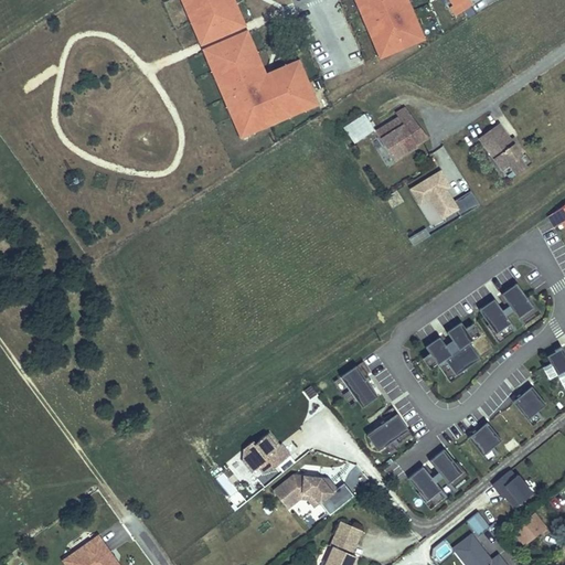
[(182,0),(236,140),(320,108),(301,60),(266,73),(237,0),(182,0)]
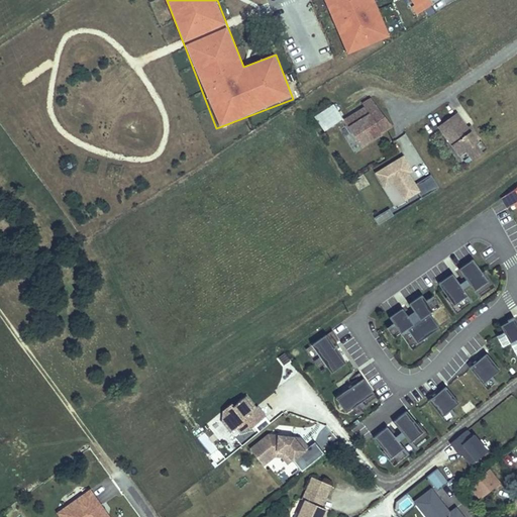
[(321,0),(343,56),(388,39),(373,0),(321,0)]
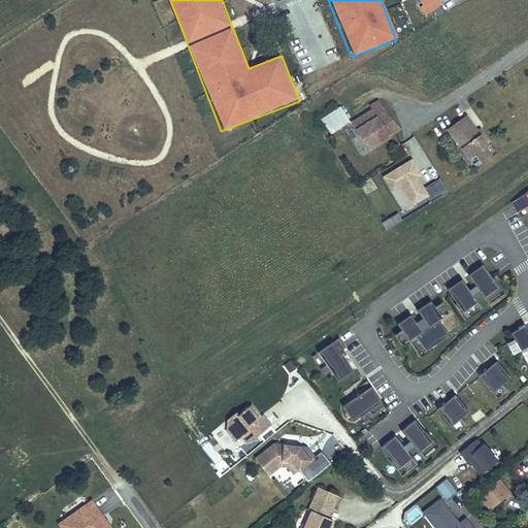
[(416,0),(423,12),(443,0),(416,0)]
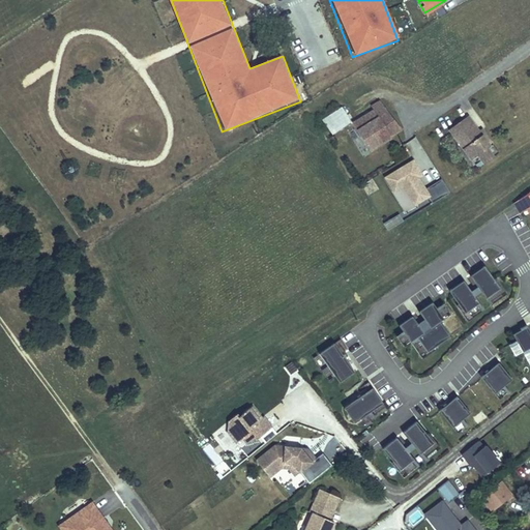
[(443,87),(440,81),(434,84),(437,90),(443,87)]
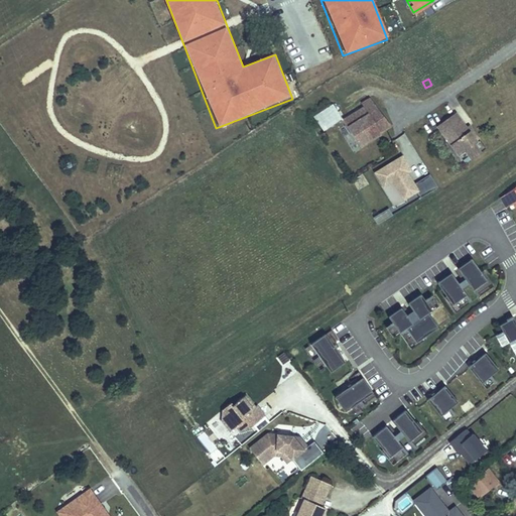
[(370,98),(362,104),(364,107),(373,102),(370,98)]
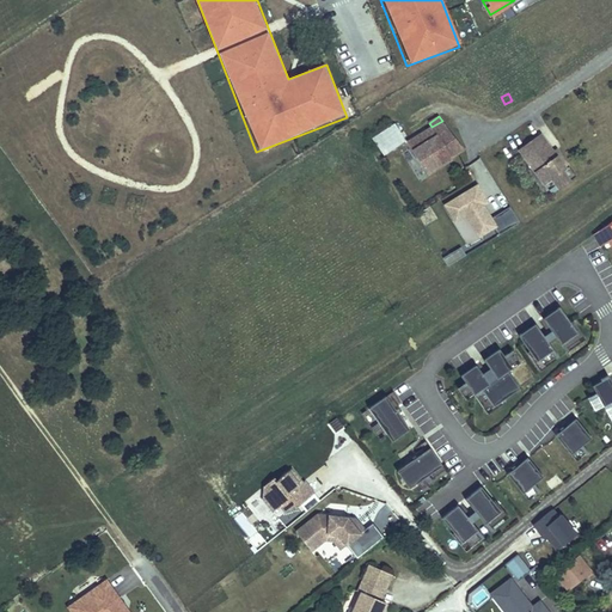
[(463,148),(442,121),(432,127),(451,155),(463,148)]
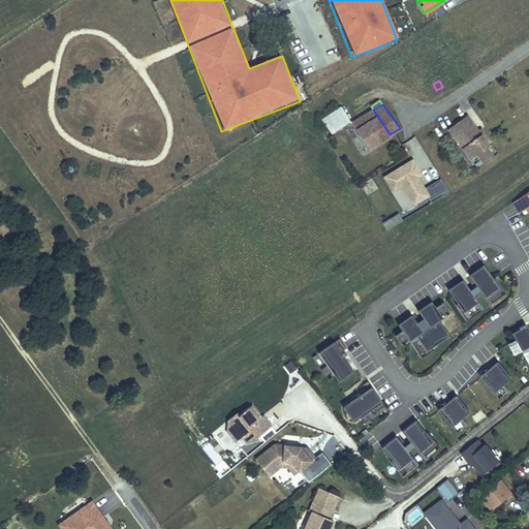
[(350,121),(341,106),(322,120),(331,133),(350,121)]
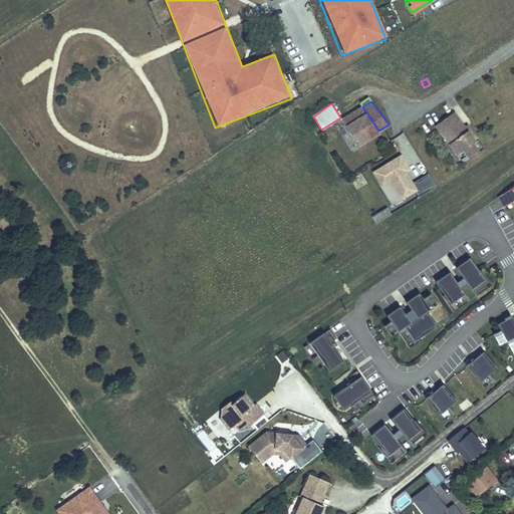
[(378,131),(362,106),(342,118),(358,146),(378,132),(378,131)]
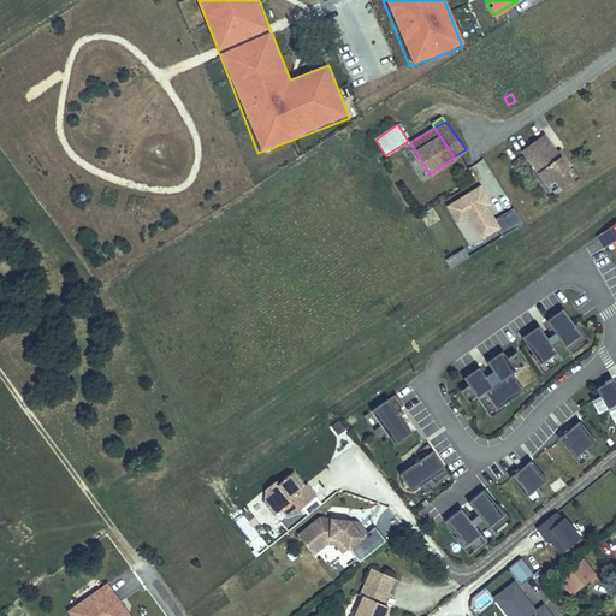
[(556,153),(544,135),(522,150),(549,185),(556,181),(563,190),(580,177),(573,167),(569,170),(556,153)]
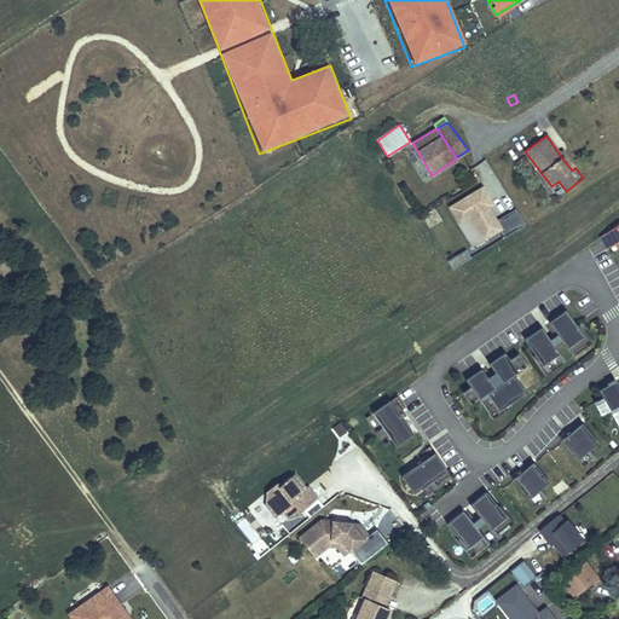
[(576,168),(563,150),(559,154),(572,171),(576,168)]
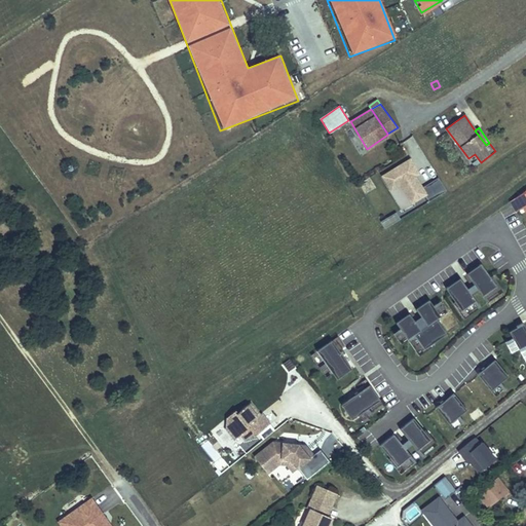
[(423,188),(417,177),(421,175),(411,158),(381,177),(391,192),(402,186),(413,205),(426,196),(429,201),(447,190),(439,179),(423,188)]
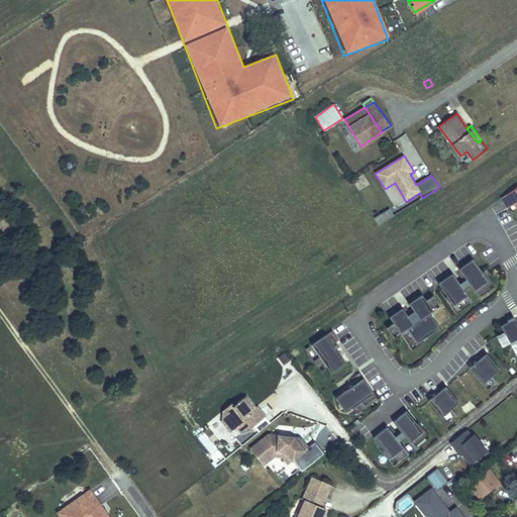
[(516,188),(502,199),(508,209),(516,205),(516,207),(516,188)]
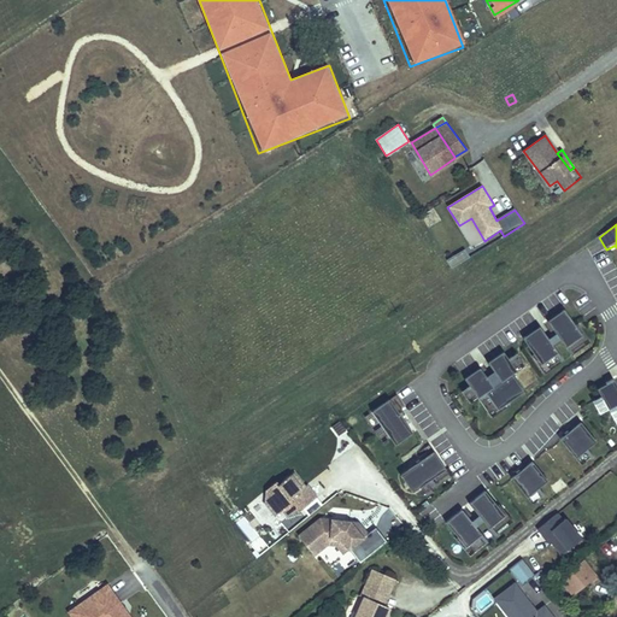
[(470,257),(465,250),(447,260),(452,268),(470,257)]
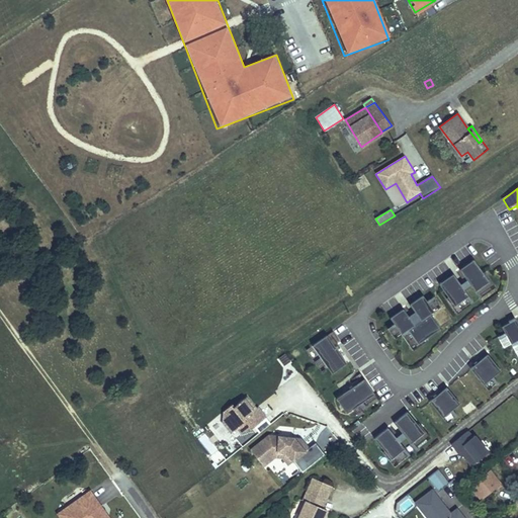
[(476,293),(491,283),(485,274),(475,260),(460,270),(476,293)]
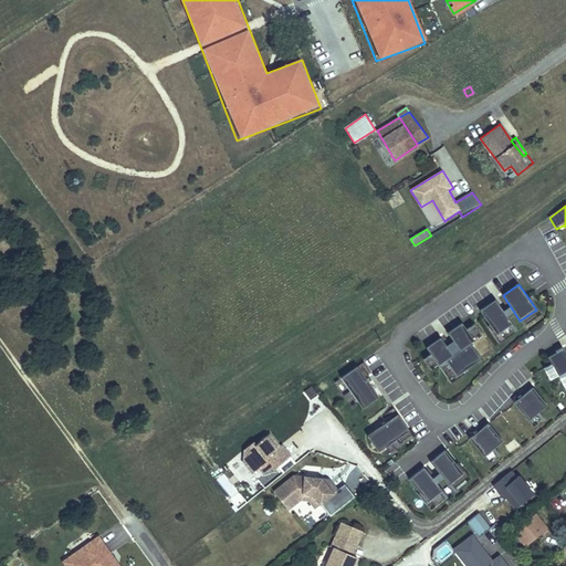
[(536,310),(520,321),(525,328),(544,315),(532,297),(530,300),(536,310)]
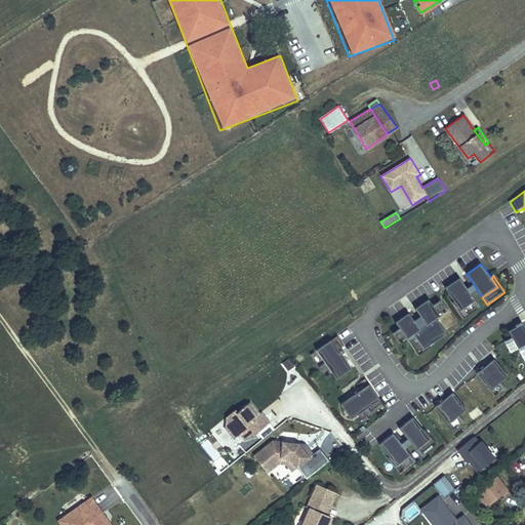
[(477,301),(460,278),(446,288),(455,301),(461,312),(477,301)]
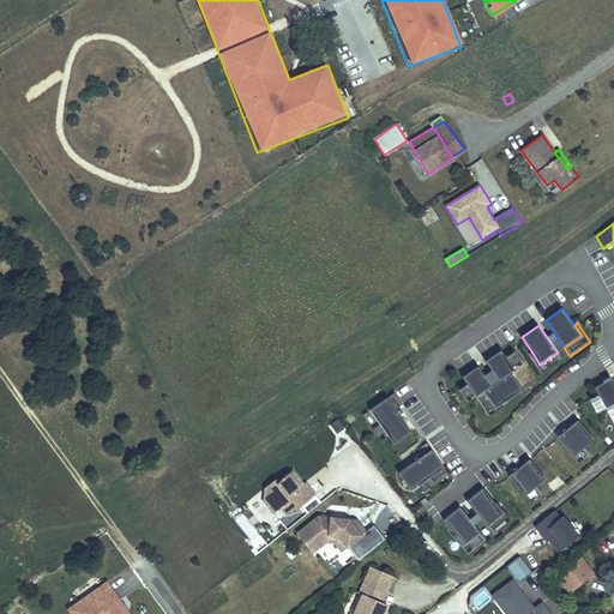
[(500,381),(493,387),(479,367),(463,378),(468,386),(477,398),(485,392),(497,409),(507,402),(523,391),(511,374),(516,371),(507,359),(503,351),(487,362),(500,381)]
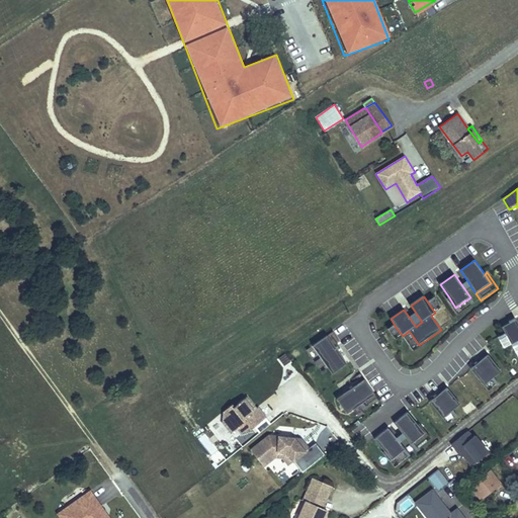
[(428,303),(435,313),(442,309),(435,297),(428,303)]
